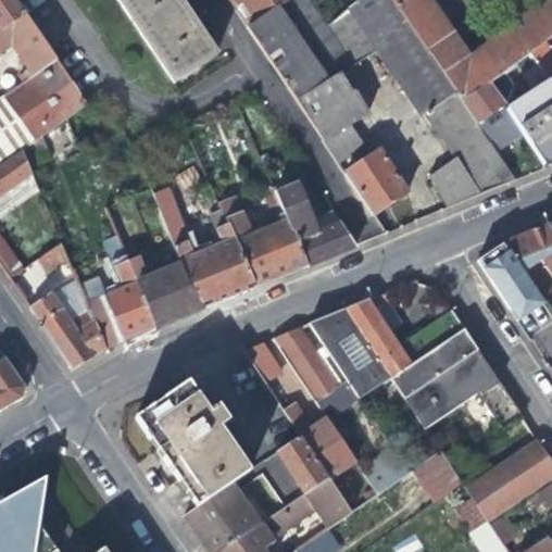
[(0,0),(0,30),(26,13),(16,0),(0,0)]
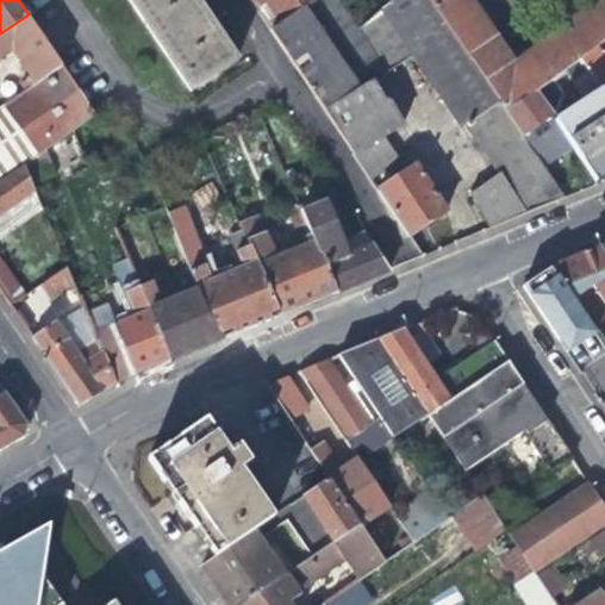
[(131,0),(188,86),(232,57),(194,0),(131,0)]
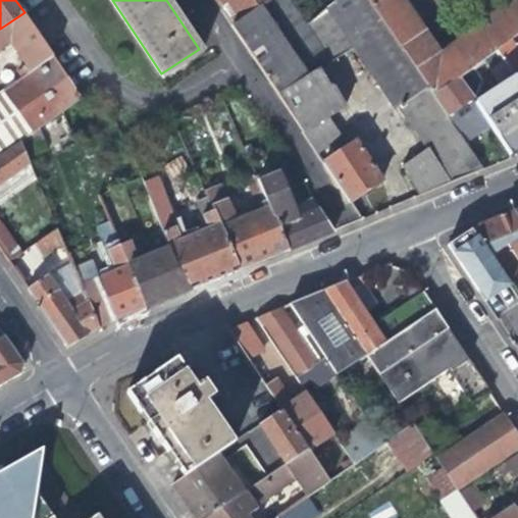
[(316,68),(329,59),(304,20),(290,0),(215,0),(314,153),(340,135),(326,114),(343,104),(331,86),(328,88),(316,68)]
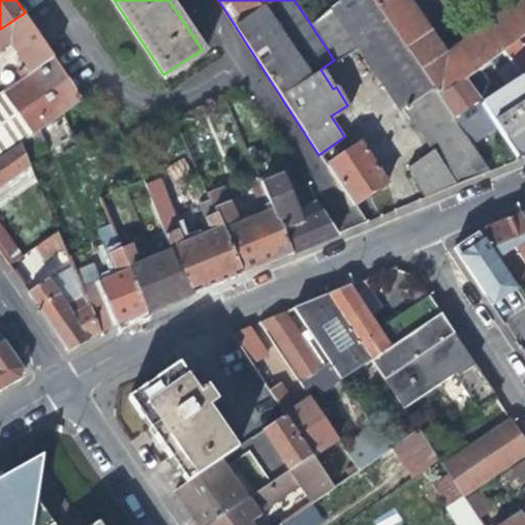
[(405,167),(424,196),(461,181),(488,171),(468,142),(437,96),(371,0),(333,0),(308,21),(334,60),(361,43),(430,149),(405,167)]
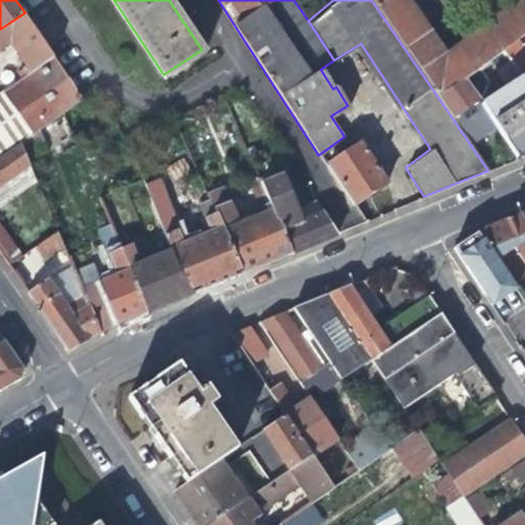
[(371,0),(437,96),(464,76),(501,50),(517,37),(524,32),(524,0),(508,0),(512,3),(446,51),(412,0),(371,0)]
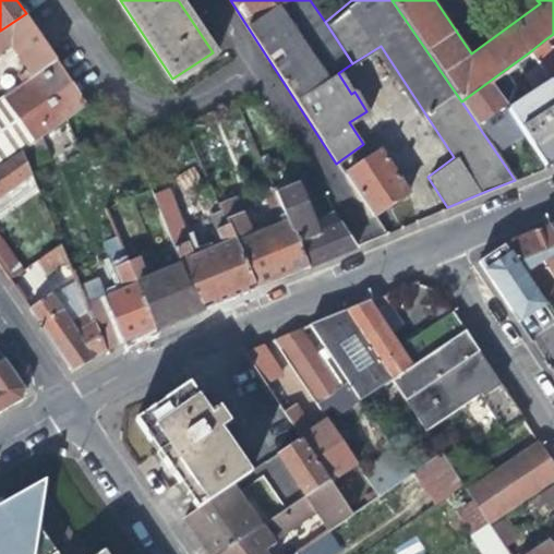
[(0,86),(0,88),(4,96),(58,60),(26,13),(0,31),(0,53),(16,44),(23,55),(31,65),(0,86)]
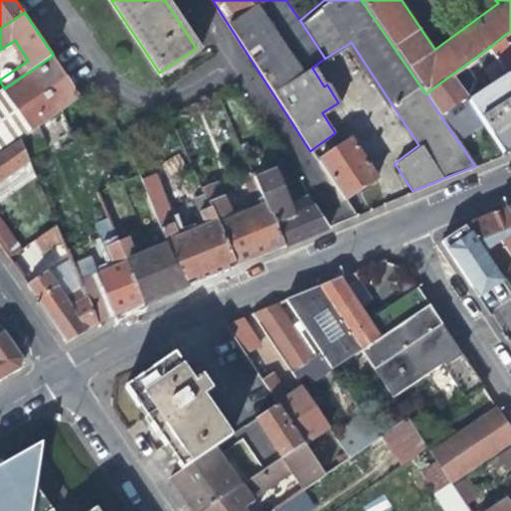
[(510,46),(503,36),(488,48),(510,77),(510,46)]
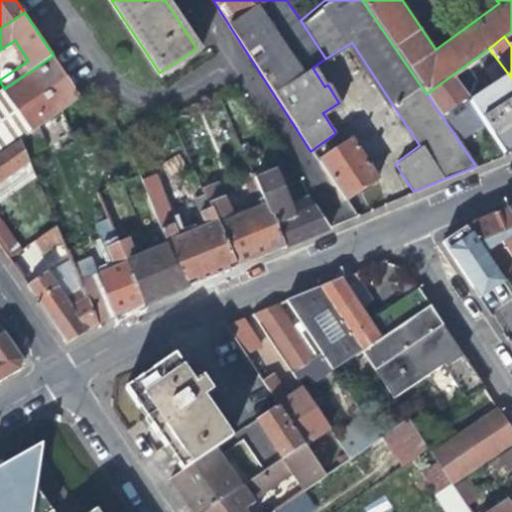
[(489,48),(453,75),(482,122),(500,151),(511,143),(511,78),(489,48)]
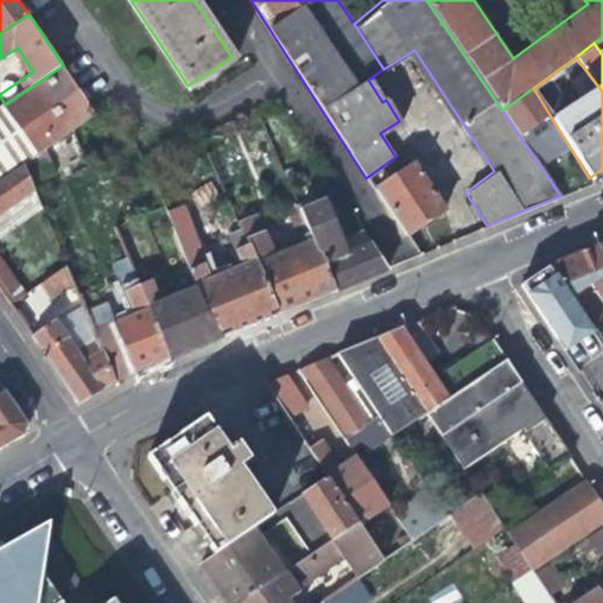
[(5,105),(0,108),(0,182),(24,166),(74,131),(96,115),(63,65),(5,105)]
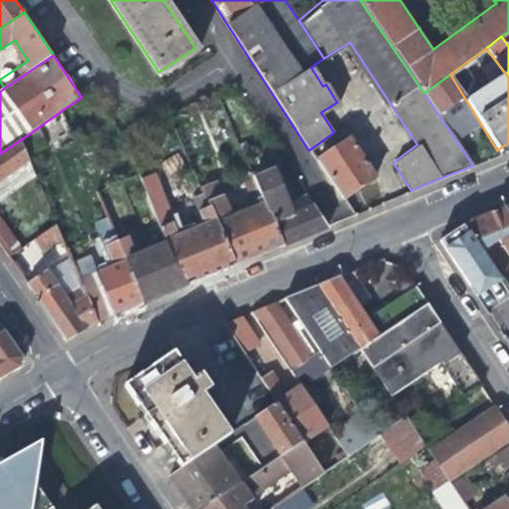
[(479,121),(450,74),(424,93),(454,137),(467,128),(479,121)]
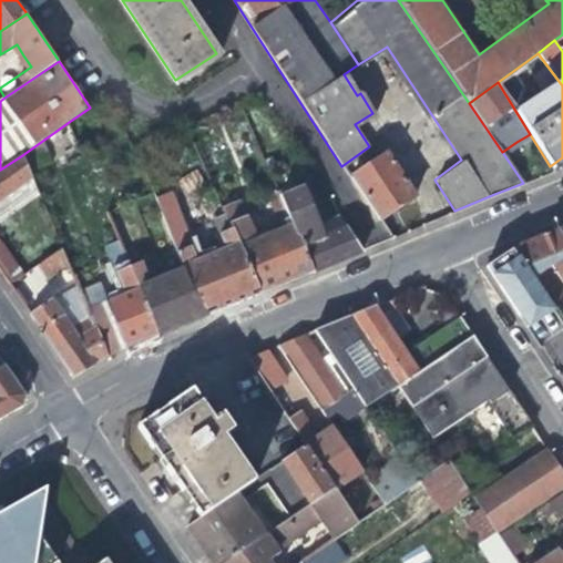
[(348,176),(376,219),(396,206),(411,196),(384,153),(348,176)]
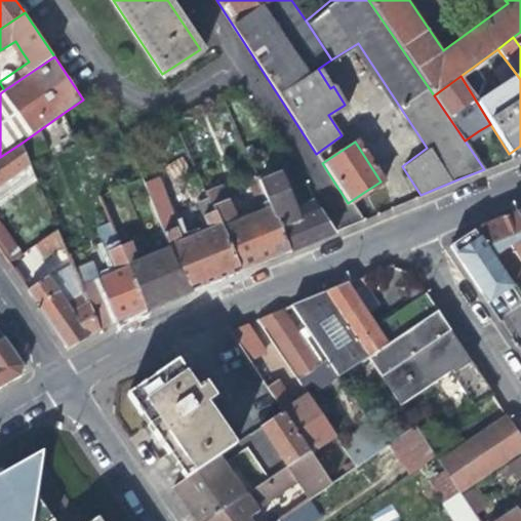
[(0,190),(31,168),(21,144),(0,157),(0,190)]
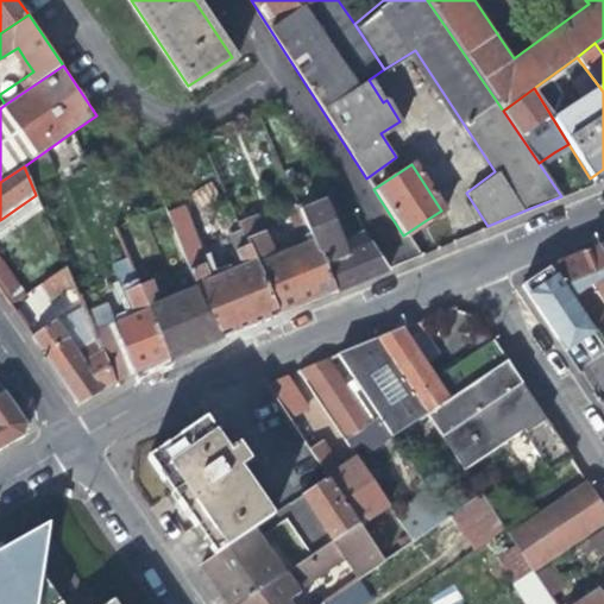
[(288,189),(309,239),(331,291),(360,280),(384,269),(367,244),(344,255),(338,239),(322,199),(315,201),(307,181),(288,189)]
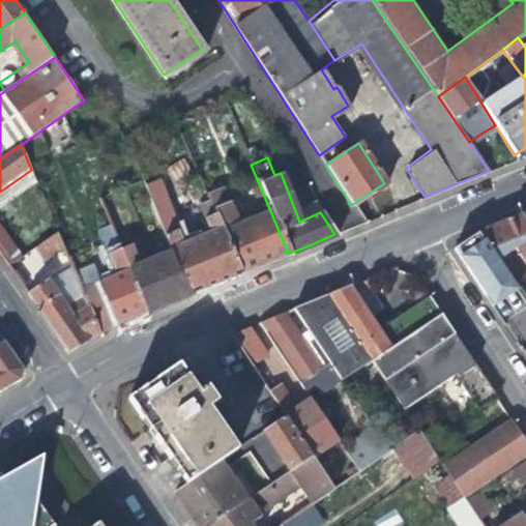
[(0,205),(36,180),(31,170),(0,192),(0,205)]
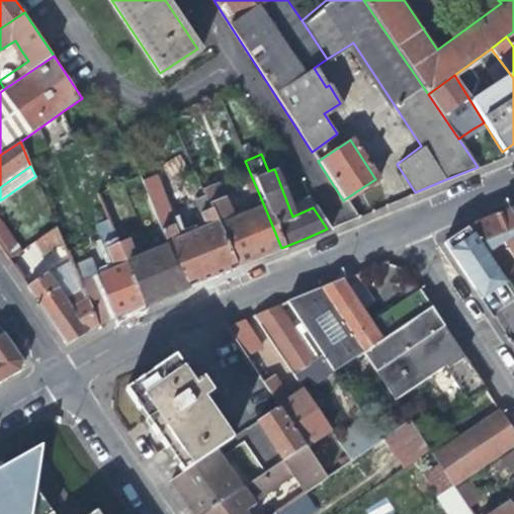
[(110,223),(146,305),(171,293),(194,284),(176,259),(162,228),(132,240),(108,184),(96,189),(110,223)]
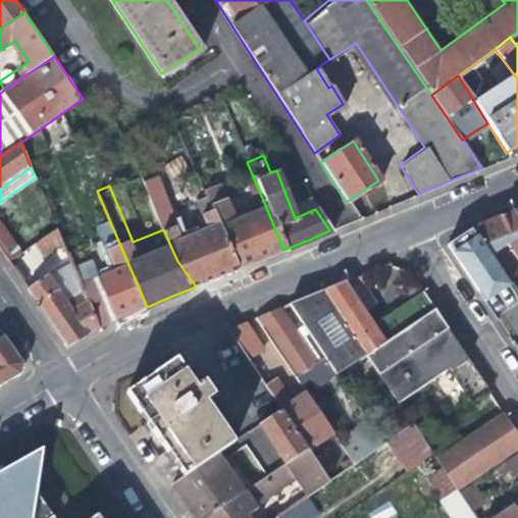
[(203,191),(205,197),(236,270),(283,250),(265,205),(230,218),(217,186),(203,191)]
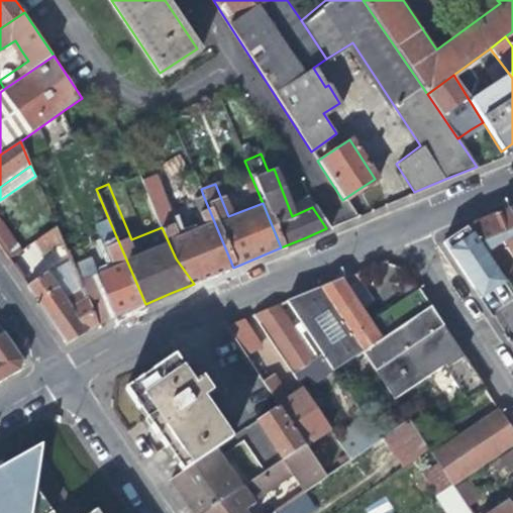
[(174,222),(162,227),(176,259),(194,284),(216,274),(233,268),(203,195),(192,200),(203,225),(179,234),(174,222)]
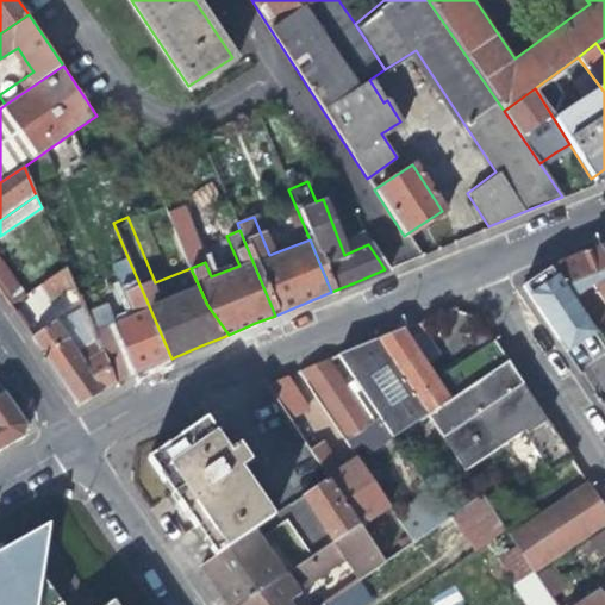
[(359,231),(338,239),(344,255),(368,244),(359,231)]
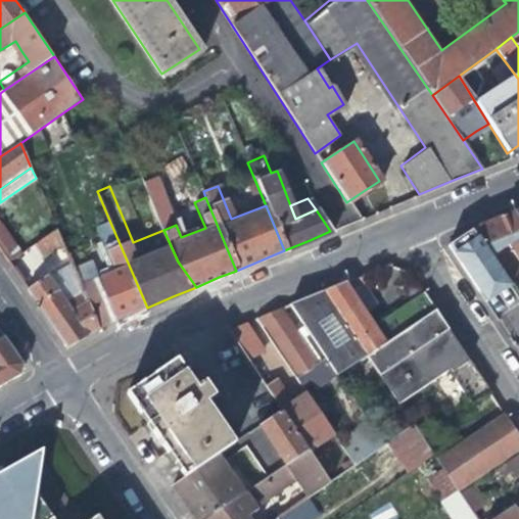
[(511,244),(518,255),(518,217),(514,209),(498,217),(475,226),(494,254),(511,244)]
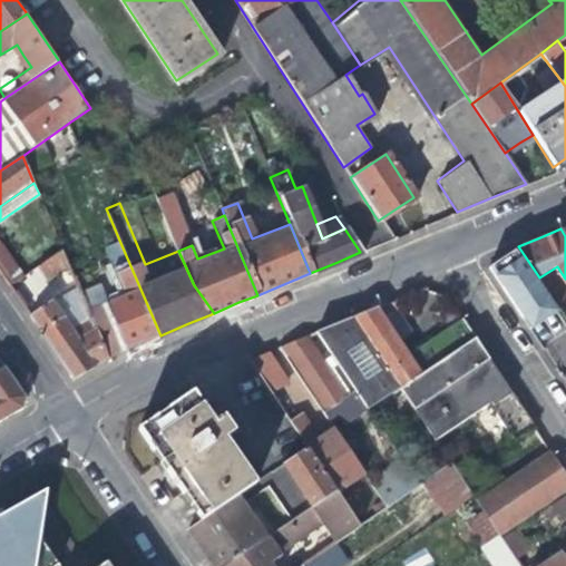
[(26,275),(0,237),(0,265),(12,283),(26,275)]
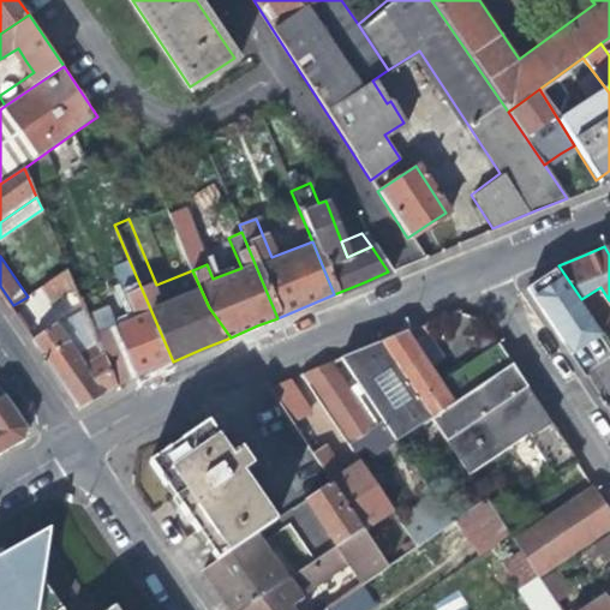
[(173,362),(131,264),(118,270),(138,321),(118,329),(113,318),(106,314),(91,321),(106,352),(120,383),(150,370),(173,362)]
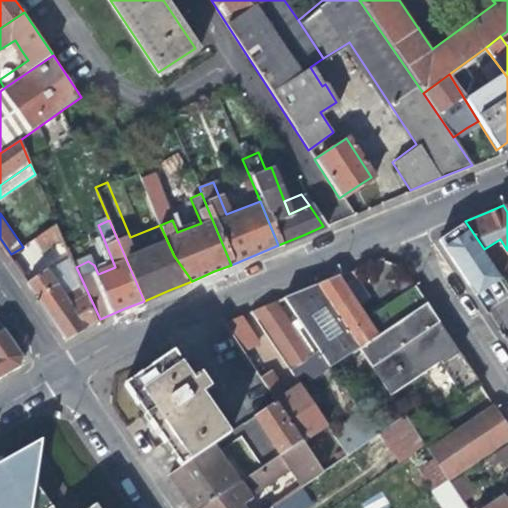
[(469,280),(494,264),(484,249),(465,221),(440,238),(461,268),(469,280)]
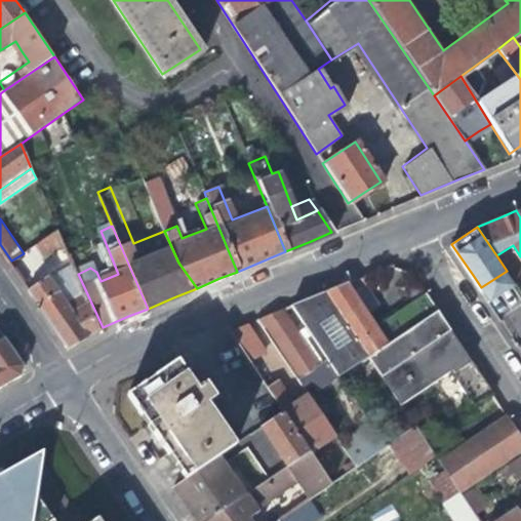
[(67,247),(59,232),(35,246),(43,261),(67,247)]
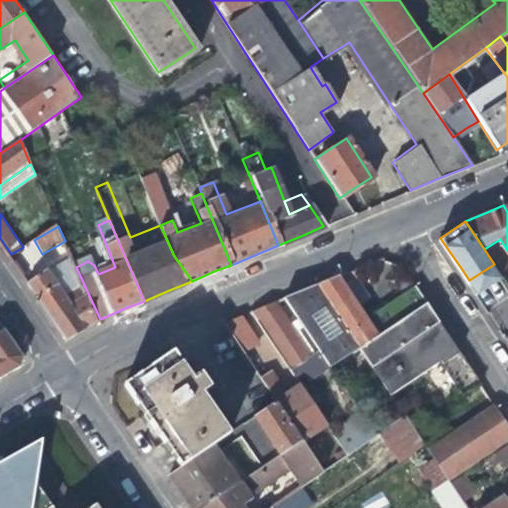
[(502,261),(507,258),(507,250),(500,239),(484,249),(494,264),(495,266),(502,261)]
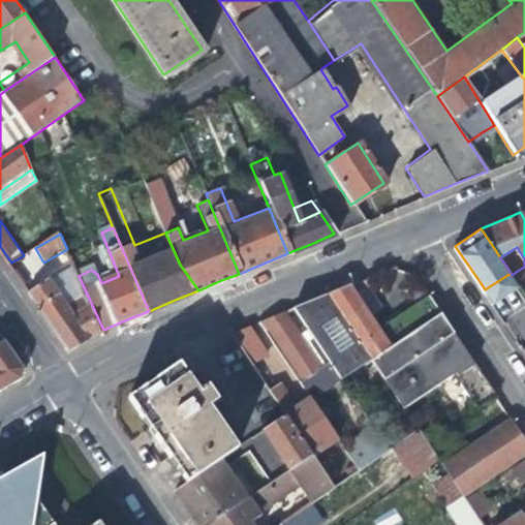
[(524,278),(519,270),(512,275),(519,285),(524,294),(524,278)]
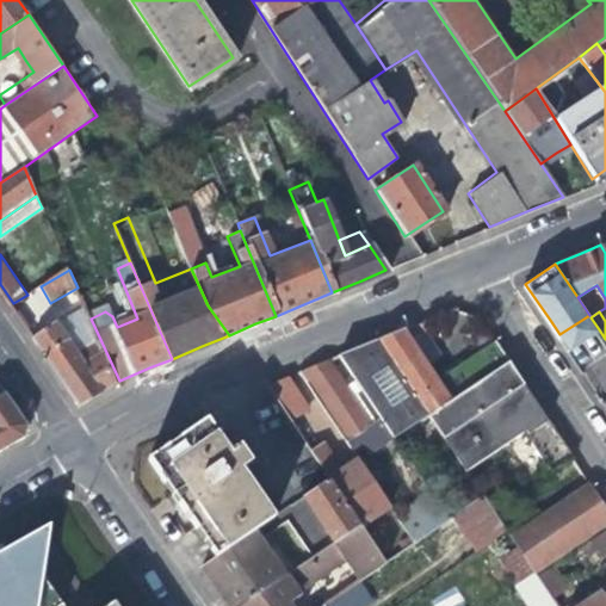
[(560,334),(569,350),(599,329),(591,317),(589,315),(560,334)]
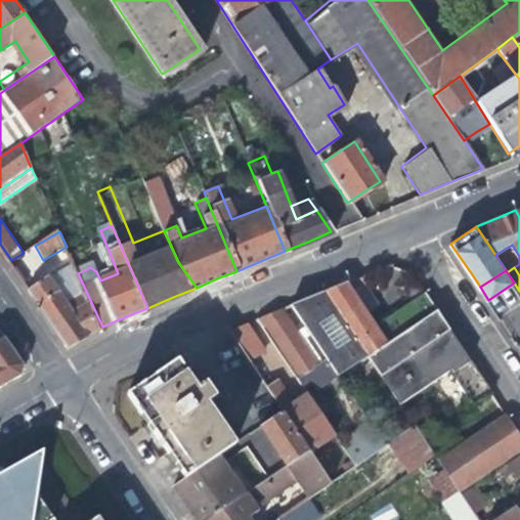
[(357,280),(354,275),(338,283),(325,288),(367,352),(387,339),(377,322),(351,285),(357,280)]
